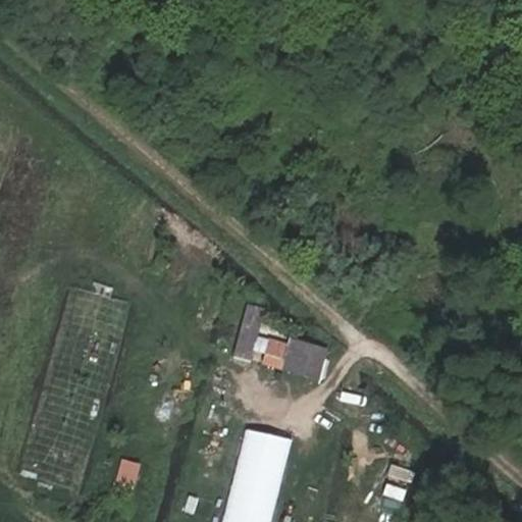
[(83,489),(124,300),(65,286),(23,476),(83,489)]
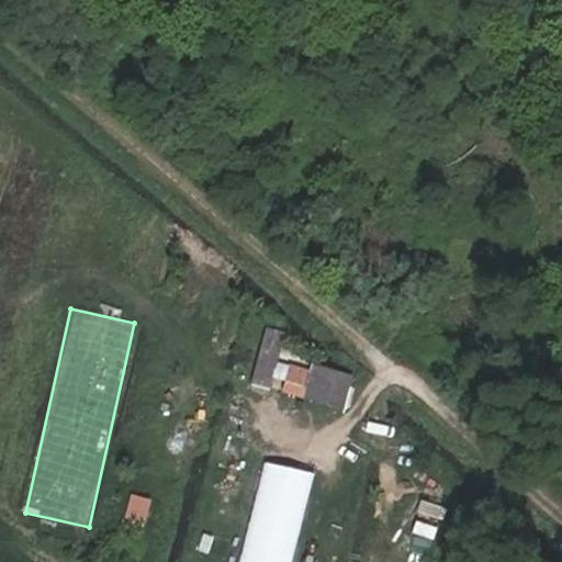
[(253,380),(269,384),(281,332),(265,327),(253,380)]
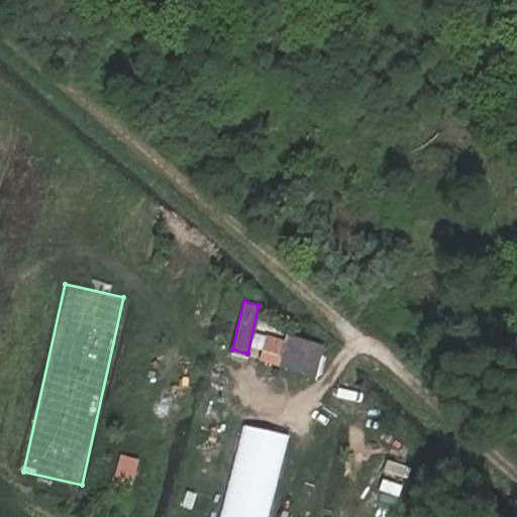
[(268,336),(262,358),(326,376),(330,355),(321,350),(321,343),(287,334),(284,341),(268,336)]
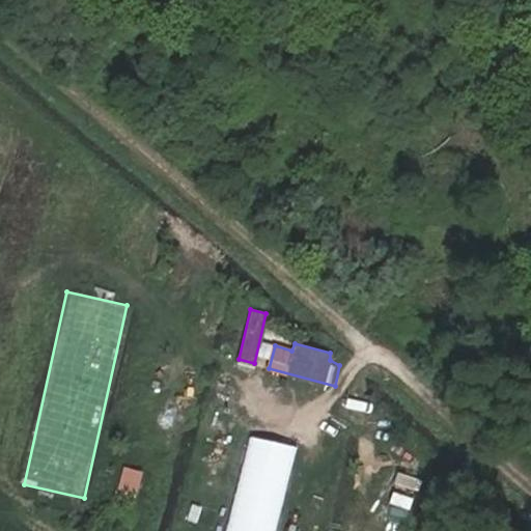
[(398,471),(393,484),(416,493),(421,478),(398,471)]
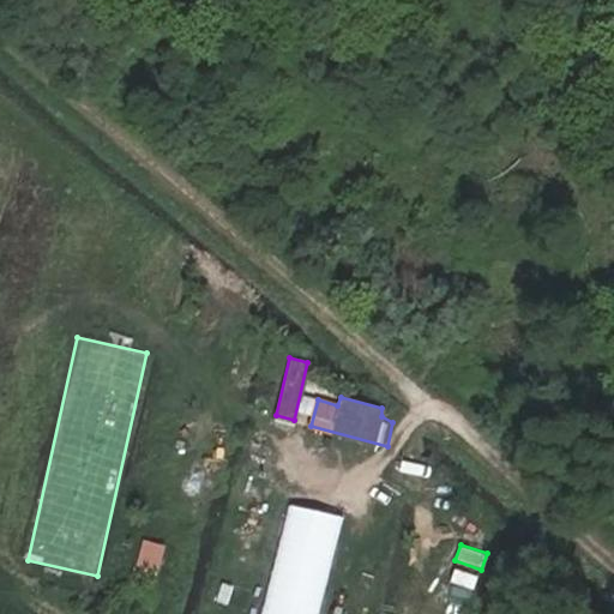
[(453,566),(445,591),(469,600),(479,575),(453,566)]
